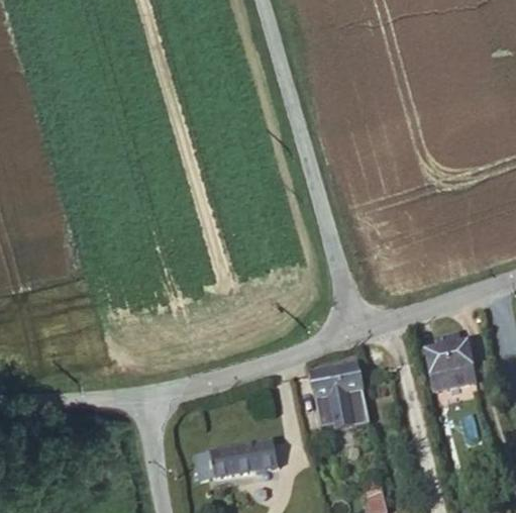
[(466,367),(474,366),(469,343),(427,351),(435,389),(469,383),(466,367)]
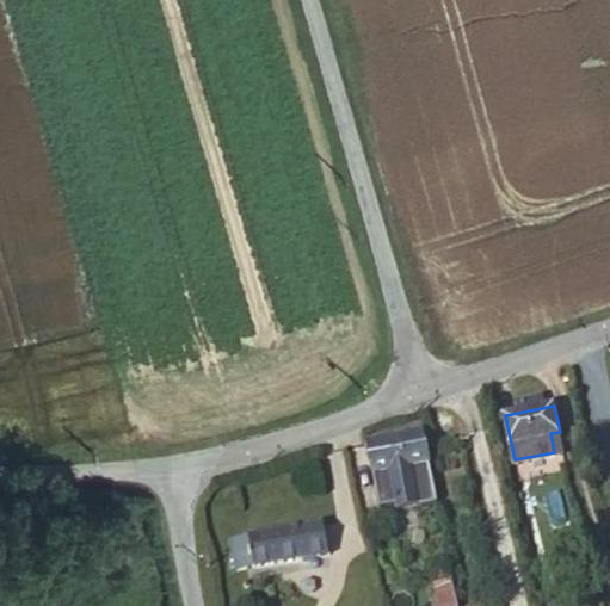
[(430,459),(424,430),(369,440),(375,470),(382,468),(430,459)]
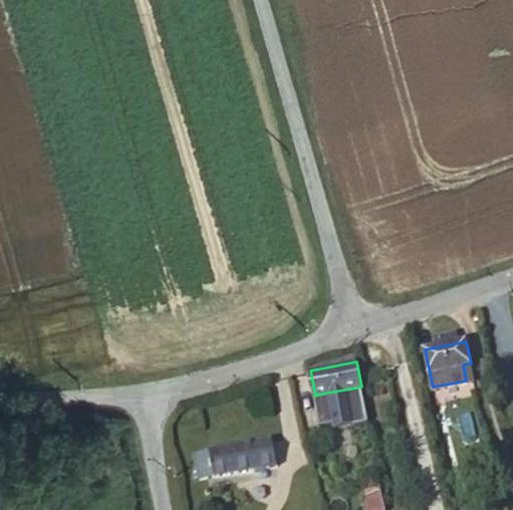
[(471,363),(463,364),(466,380),(474,378),(471,363)]
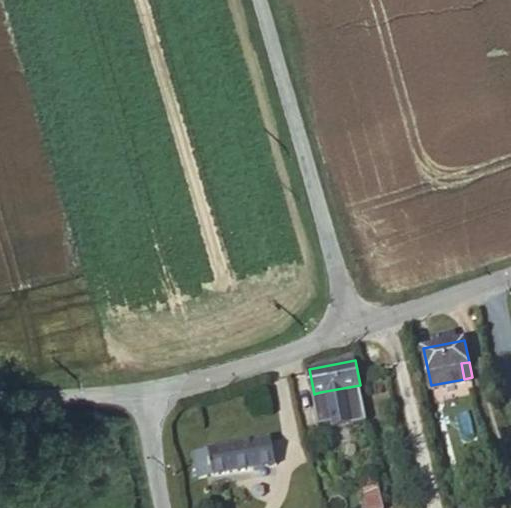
[(360,385),(320,392),(322,400),(316,402),(320,423),(337,420),(348,418),(348,422),(365,419),(360,385)]
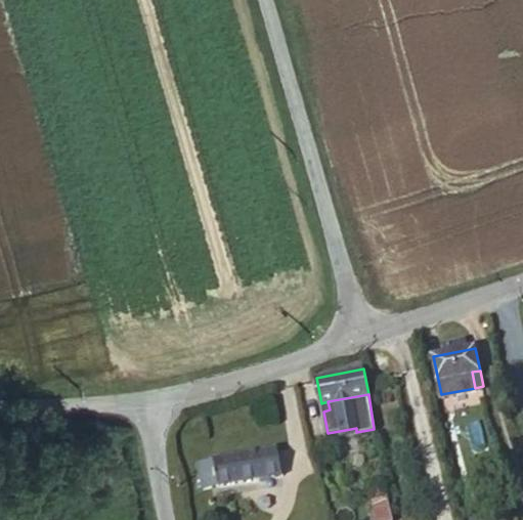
[(200,461),(204,486),(282,473),(277,447),(200,461)]
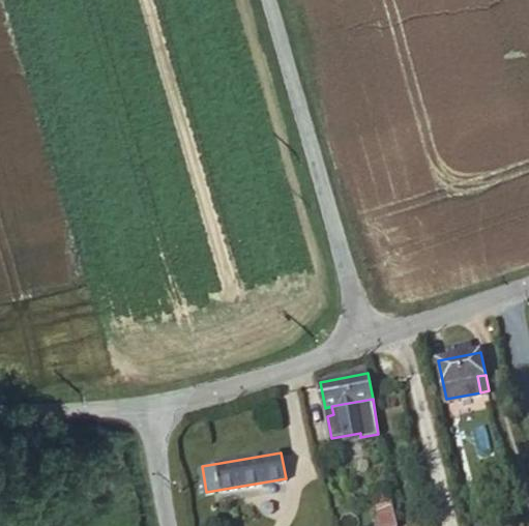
[(401,525),(401,524),(399,525),(389,488),(376,491),(380,506),(378,507),(382,525),(401,525)]
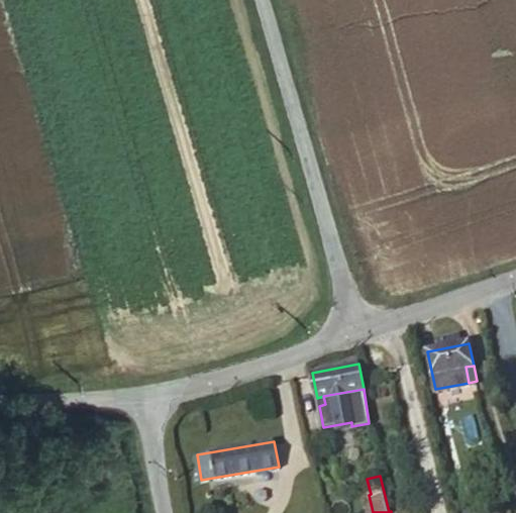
All buildings are outlined.
